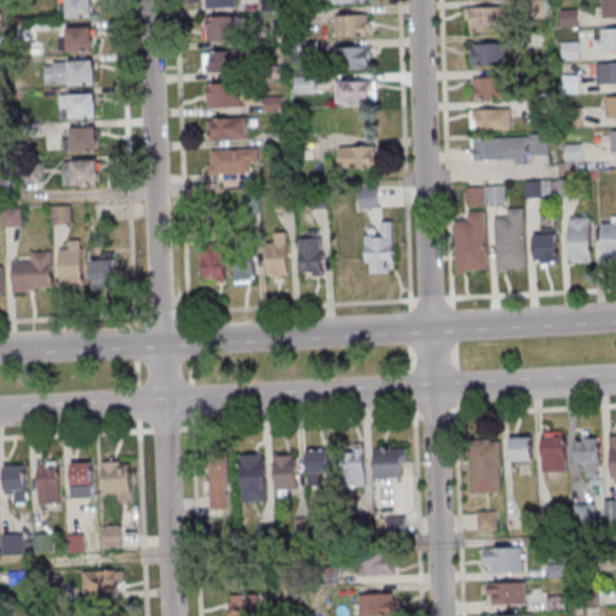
[(92,0),(64,0),(64,17),(93,17),(92,0)]
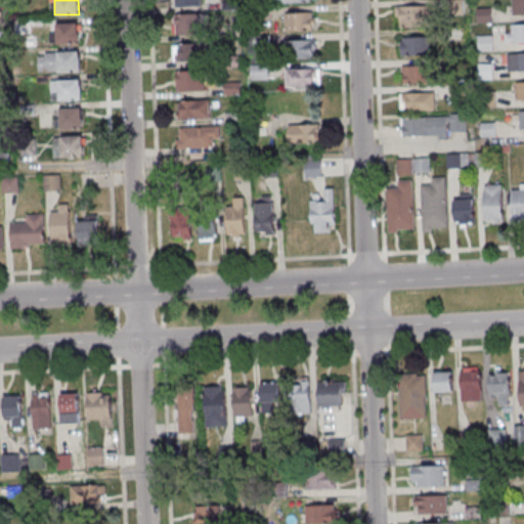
[(523,13),(523,0),(512,0),(512,13),(523,13)]
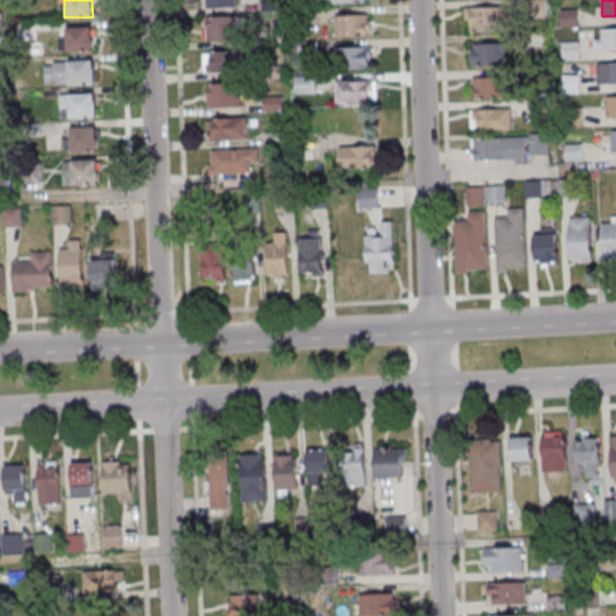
[(466,31),(502,31),(502,7),(466,7),(466,31)]
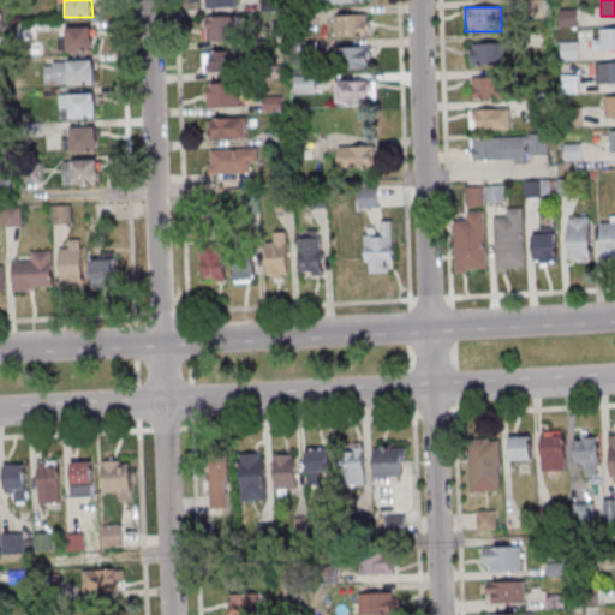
[(578,25),(578,10),(560,10),(560,25),(578,25)]
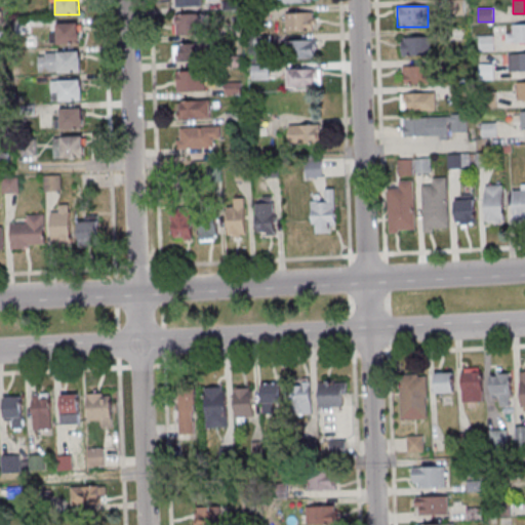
[(318,12),(285,12),(285,30),(318,30),(318,12)]
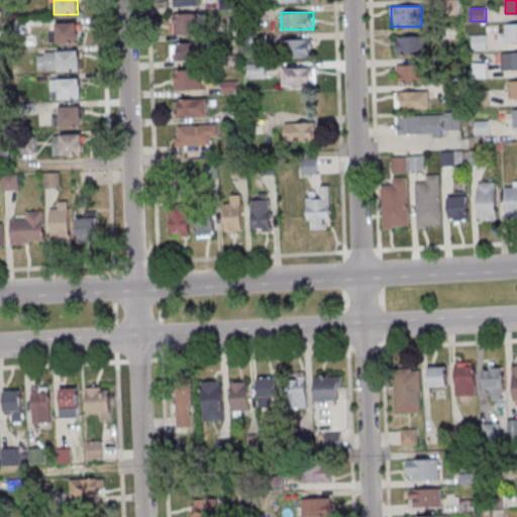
[(205,33),(206,13),(171,13),(171,33),(205,33)]
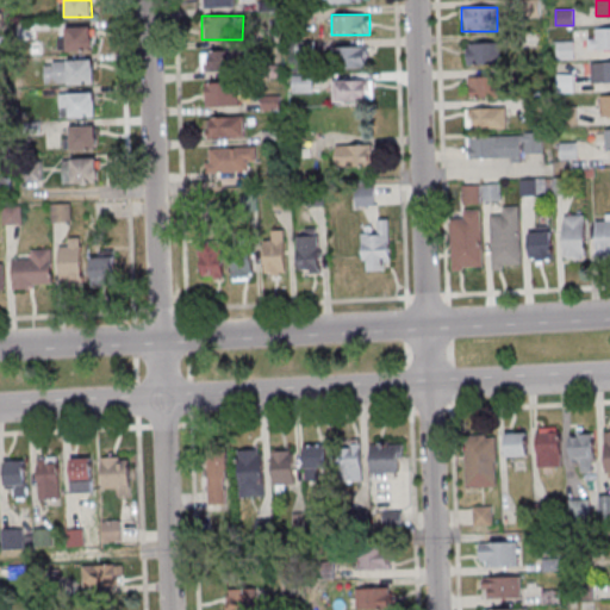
[(94,50),(94,26),(62,26),(62,50),(94,50)]
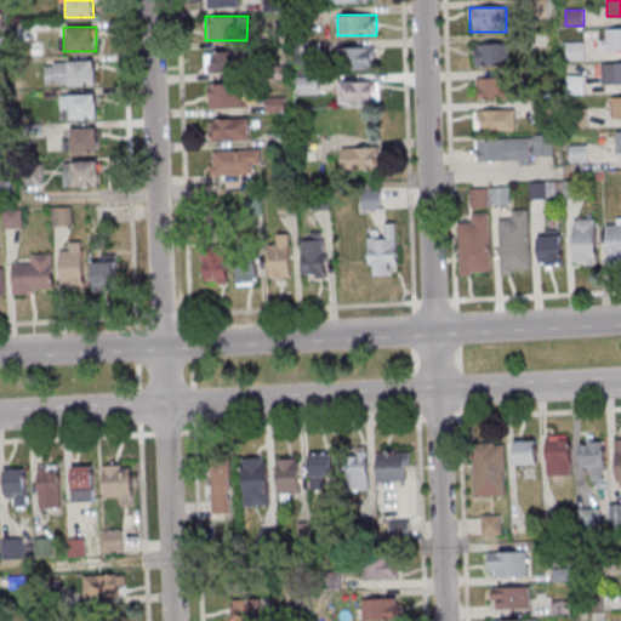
[(599,50),(620,49),(620,28),(599,29),(599,50)]
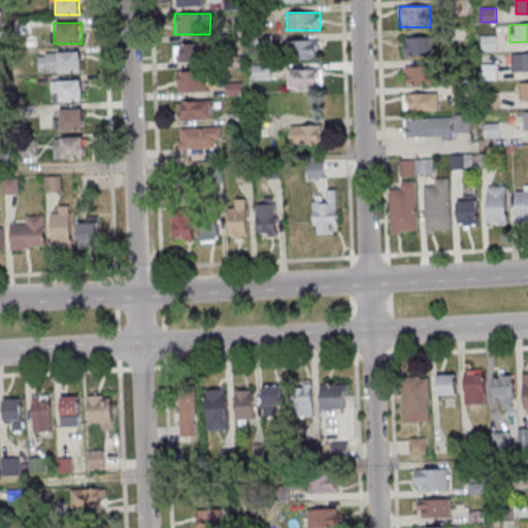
[(497,35),(482,35),(482,51),(497,51),(497,35)]
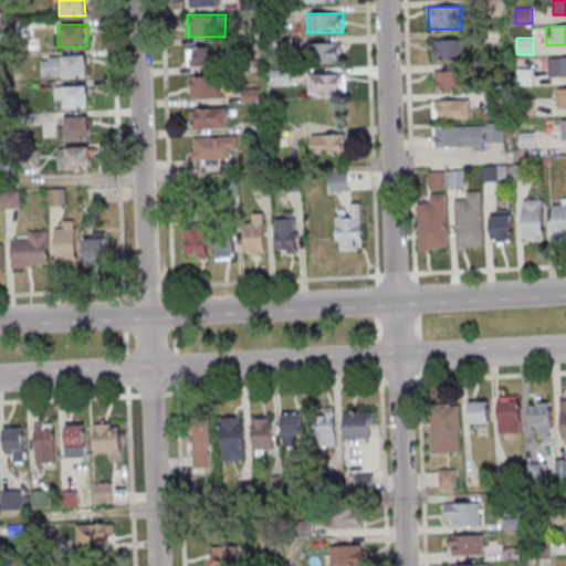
[(432,60),(464,60),(464,39),(432,39),(432,60)]
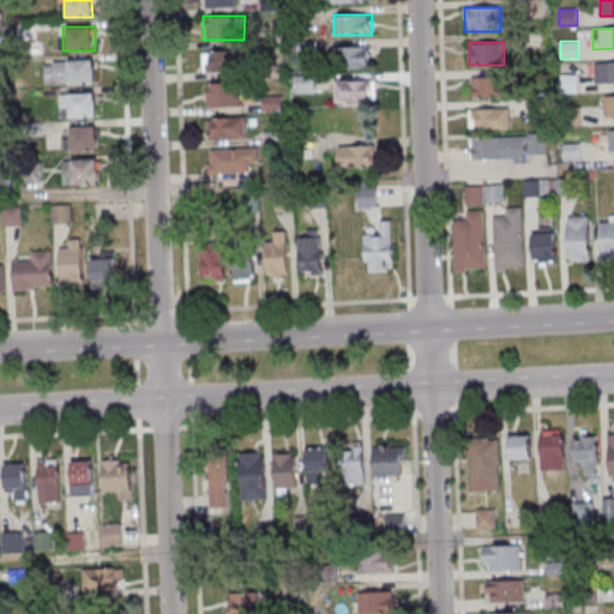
[(369,46),(335,47),(336,68),(371,67),(369,46)]
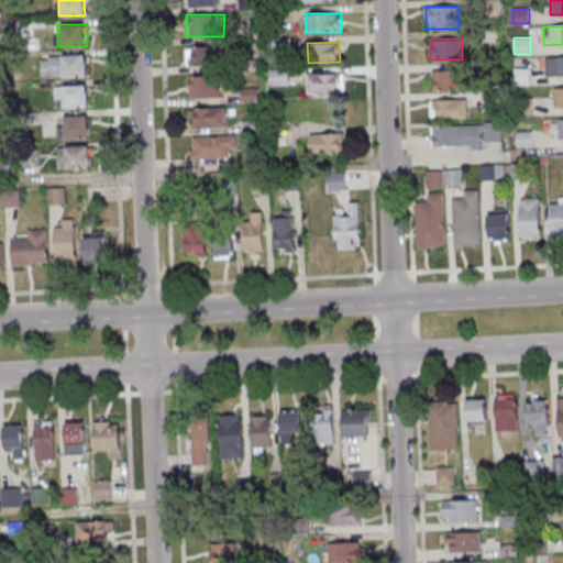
[(186,65),(221,65),(221,45),(186,45),(186,65)]
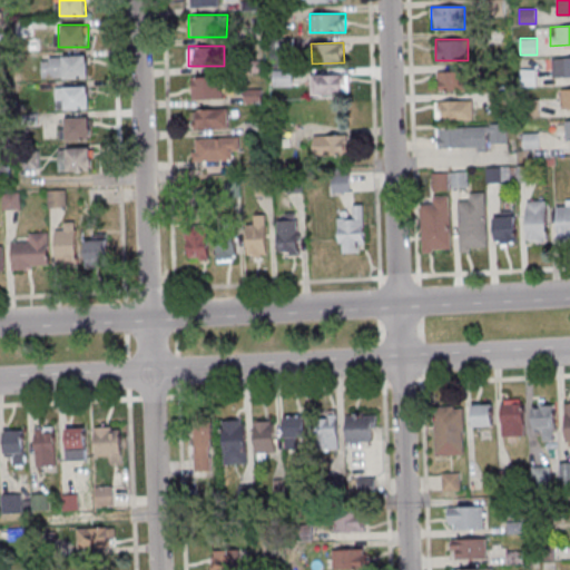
[(89,77),(89,56),(42,56),(42,77),(89,77)]
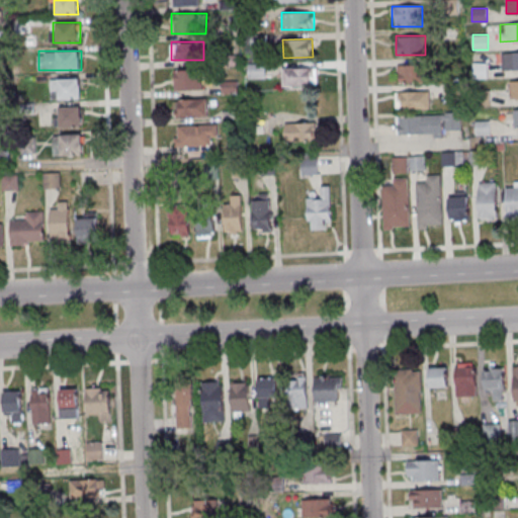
[(517,52),(495,52),(495,70),(517,69),(517,52)]
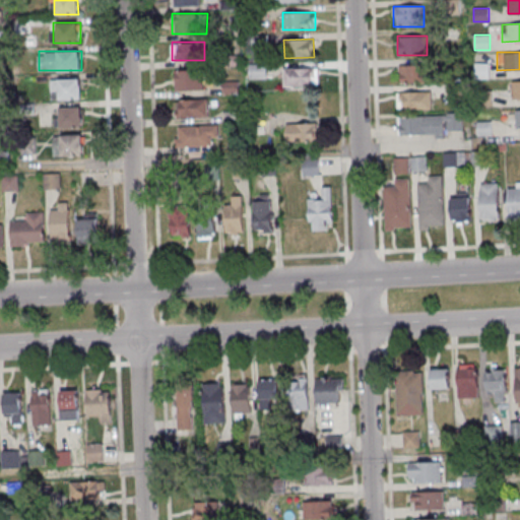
[(426,82),(426,64),(398,65),(399,82),(426,82)]
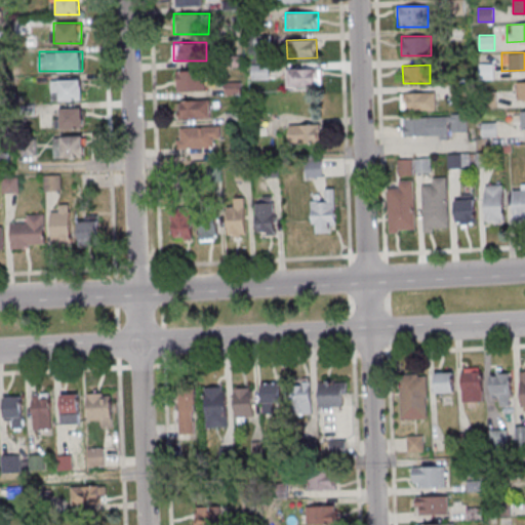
[(321,68),(287,68),(287,86),(321,86),(321,68)]
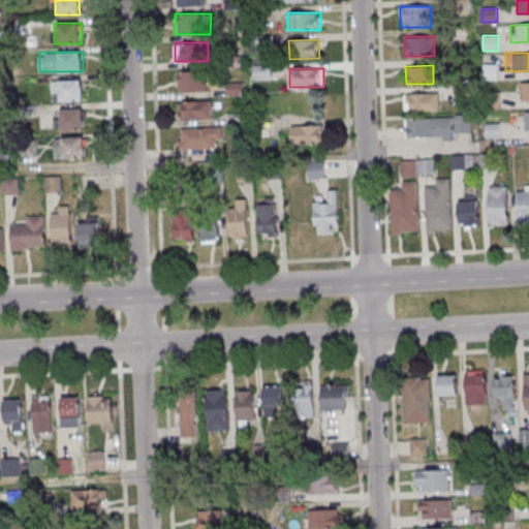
[(179,70),(179,91),(208,91),(208,70),(179,70)]
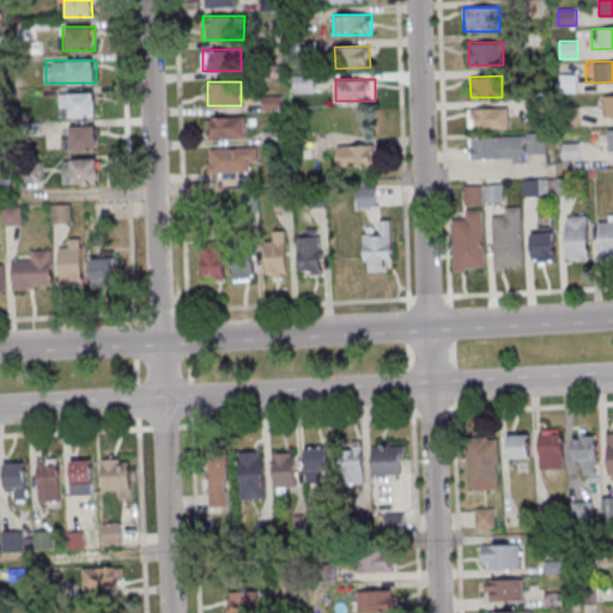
[(60,117),(96,117),(96,92),(60,92),(60,117)]
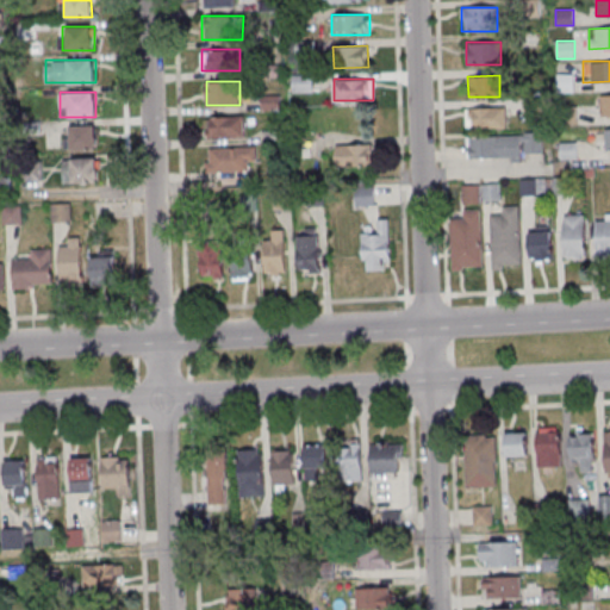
[(466,107),(466,128),(506,128),(506,107),(466,107)]
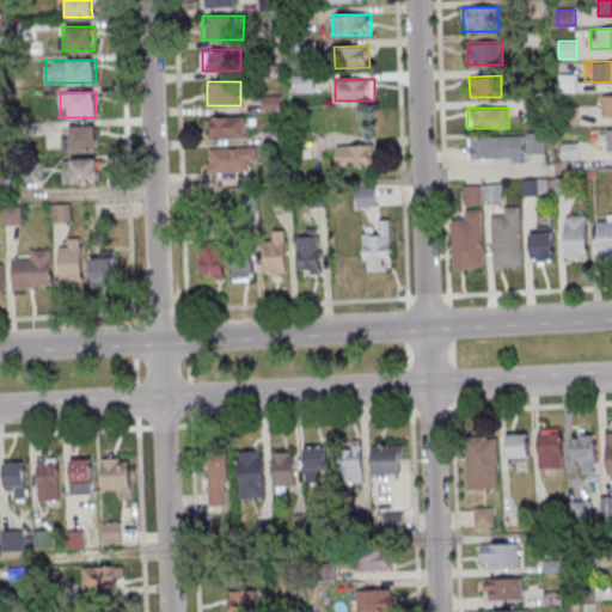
[(207,138),(245,138),(245,117),(207,117),(207,138)]
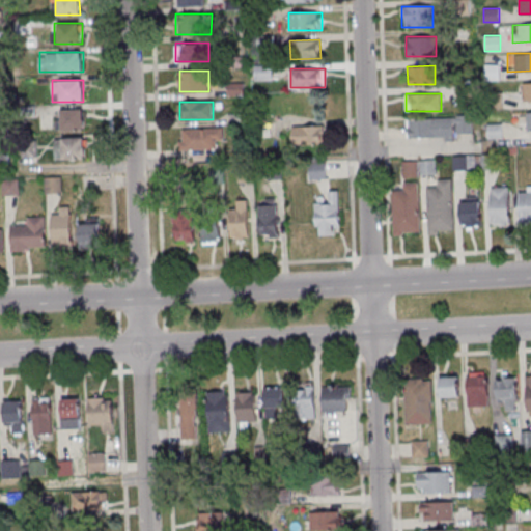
[(83,131),(83,109),(60,109),(60,131),(83,131)]
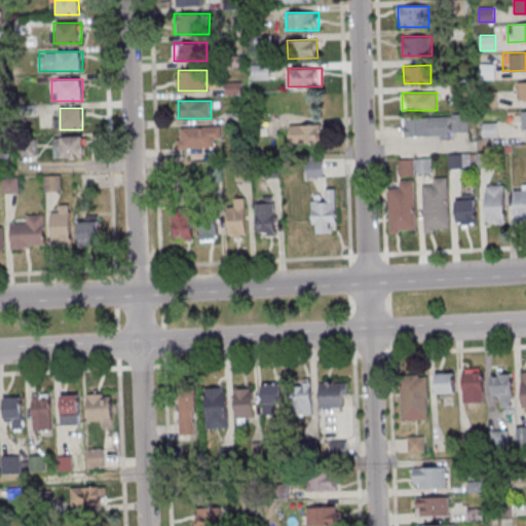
[(402,116),(402,139),(451,138),(451,133),(467,133),(467,115),(402,116)]
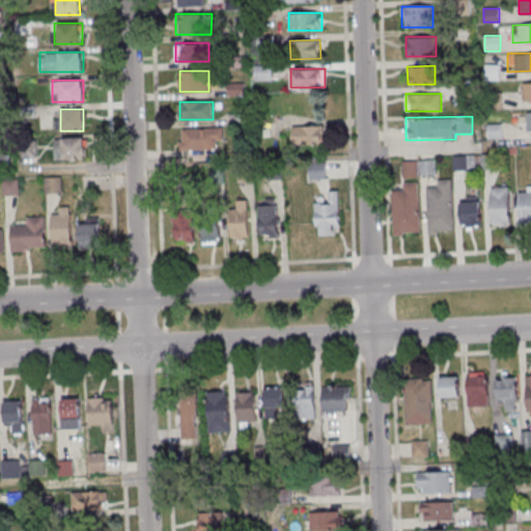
[(292,126),(292,145),(322,145),(322,126),(292,126)]
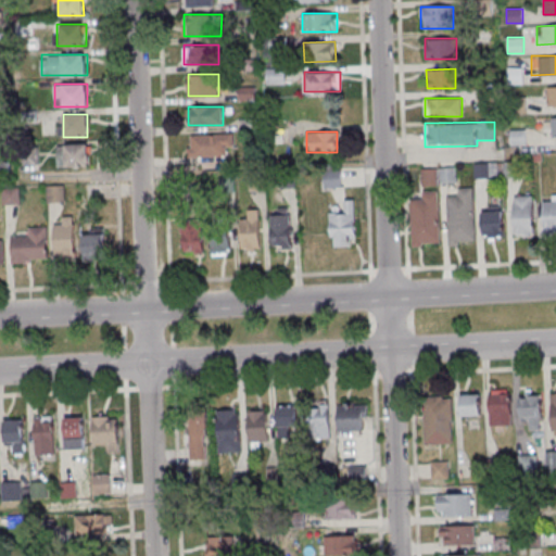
[(188,135),(188,156),(234,156),(234,135),(188,135)]
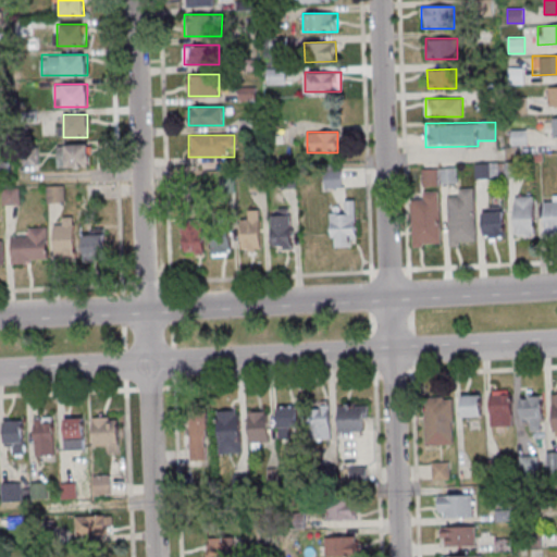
[(57,144),(57,166),(89,166),(89,144),(57,144)]
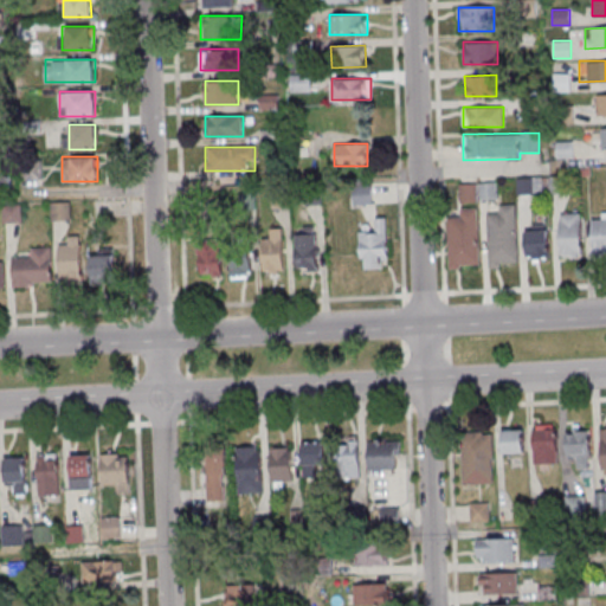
[(541,178),(516,178),(516,194),(541,194),(541,178)]
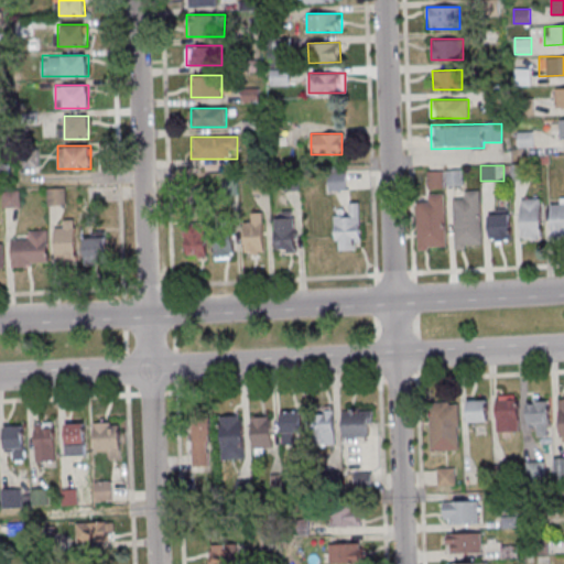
[(328,171),(328,191),(347,191),(347,171),(328,171)]
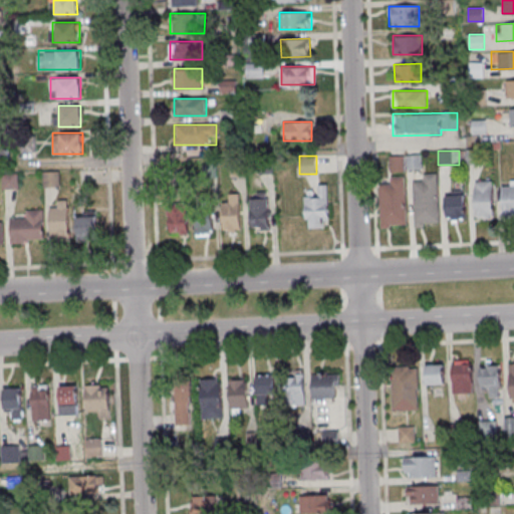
[(3,173),(3,188),(18,188),(18,173),(3,173)]
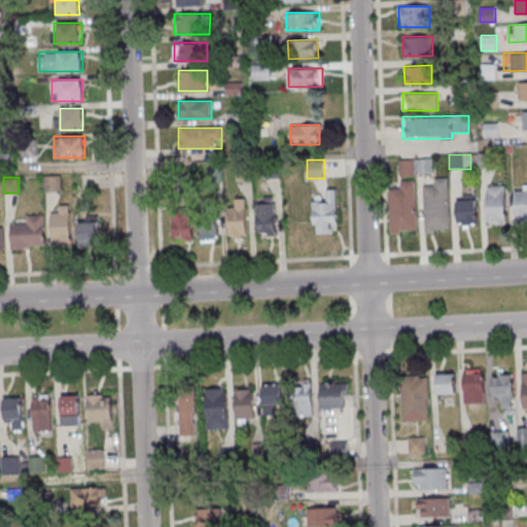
[(432,186),(423,187),(424,233),(451,232),(450,178),(432,178),(432,186)]
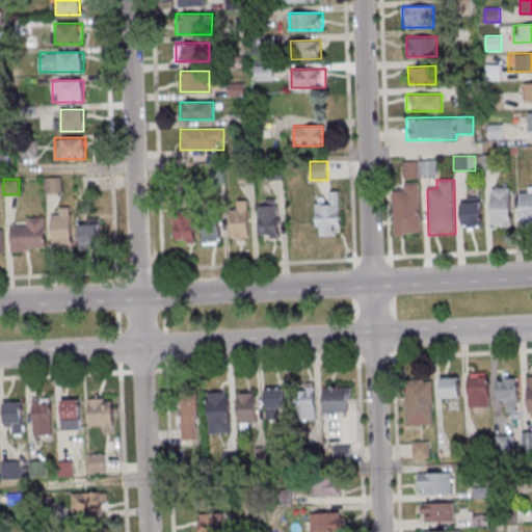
[(421,235),(420,183),(402,183),(402,190),(392,190),(393,236),(421,235)]
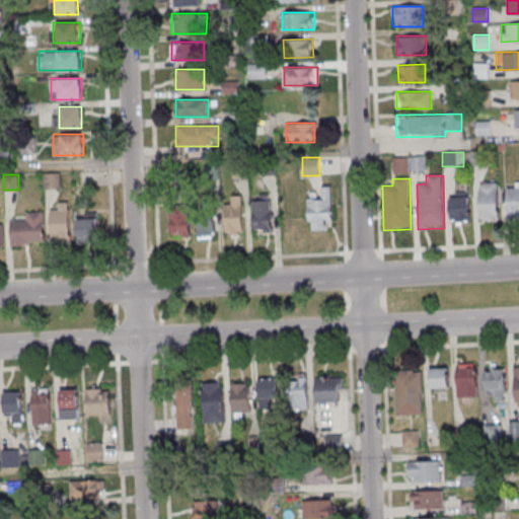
[(478,182),(478,221),(499,221),(499,182),(478,182)]
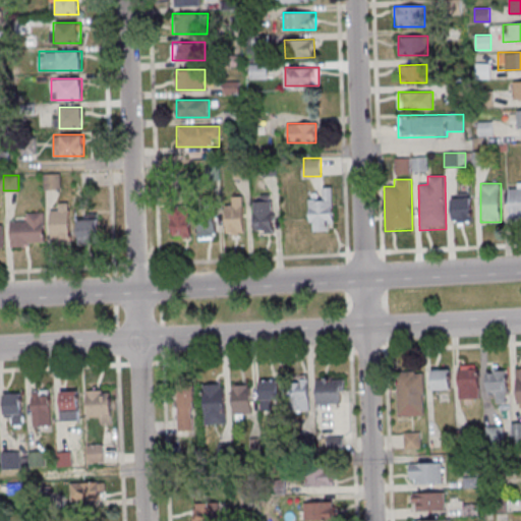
[(520,220),(520,185),(509,185),(509,221),(520,220)]
